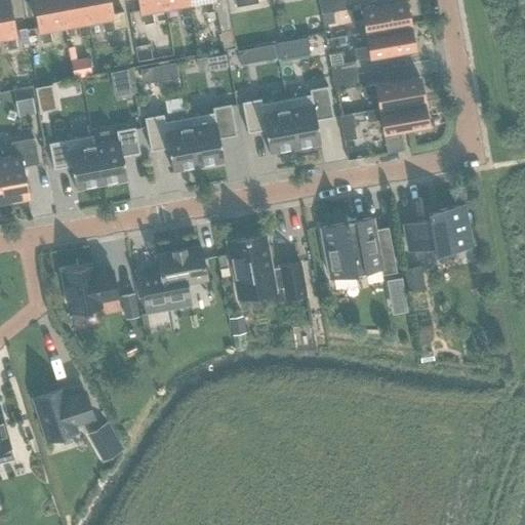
[(6,50),(17,48),(7,0),(0,0),(0,37),(4,37),(6,50)]
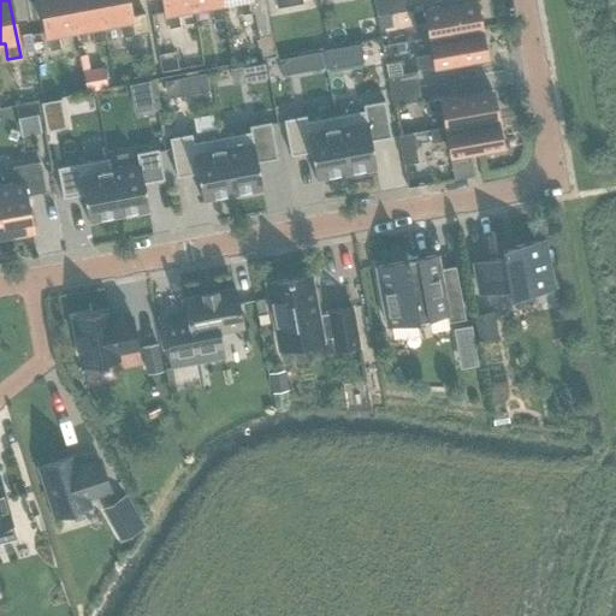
[(39,0),(48,51),(60,48),(58,34),(75,30),(69,0),(39,0)]
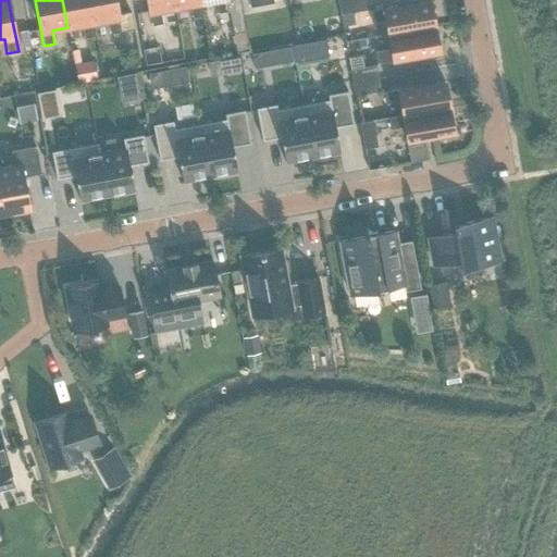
[(84,38),(96,37),(93,23),(88,0),(62,0),(67,27),(82,25),(84,38)]
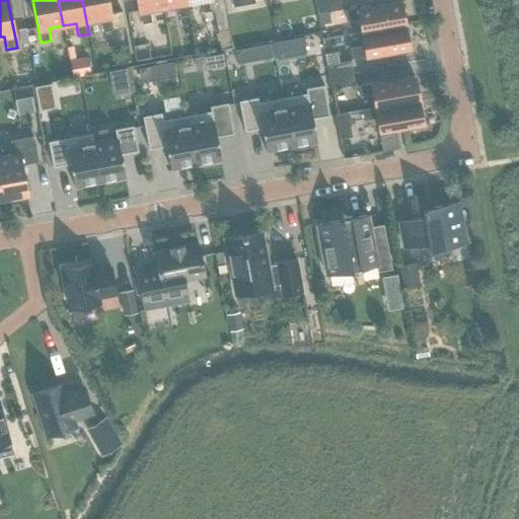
[(102,31),(113,29),(106,0),(82,0),(86,21),(100,19),(102,31)]
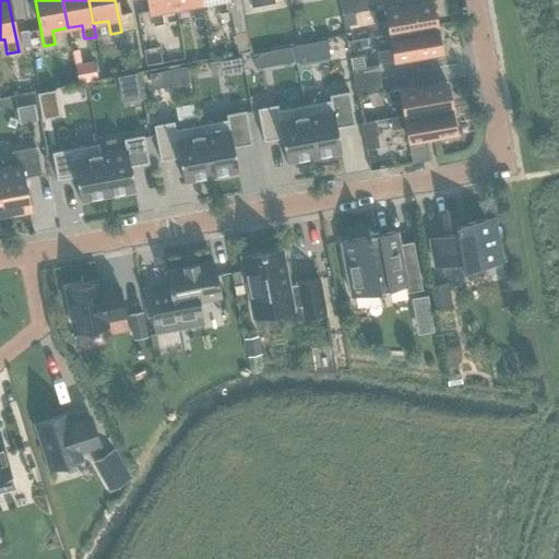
[(147,0),(153,26),(164,24),(161,10),(176,8),(174,0),(147,0)]
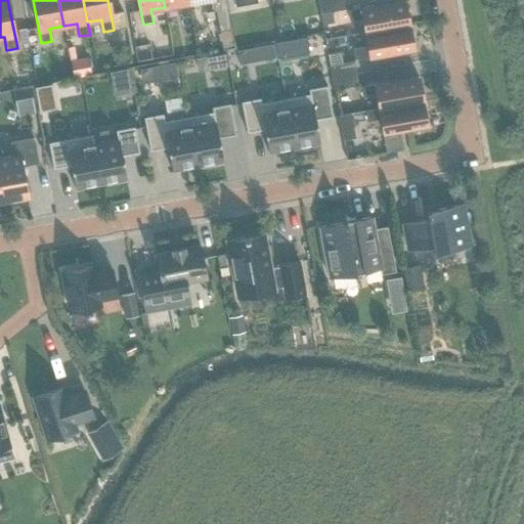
[(181,17),(191,15),(189,3),(188,0),(163,0),(165,7),(178,4),(181,17)]
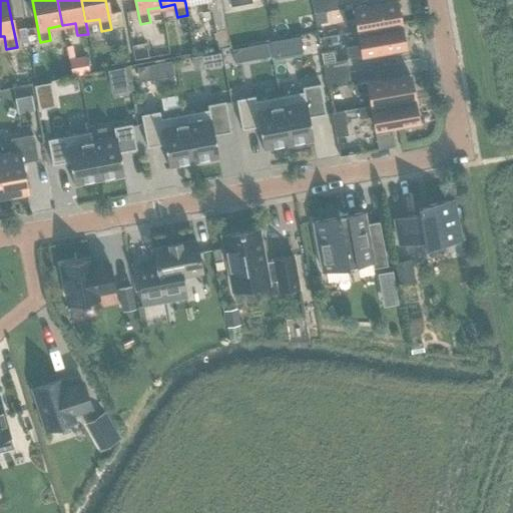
[(200,13),(211,11),(208,0),(184,0),(185,3),(198,0),(200,13)]
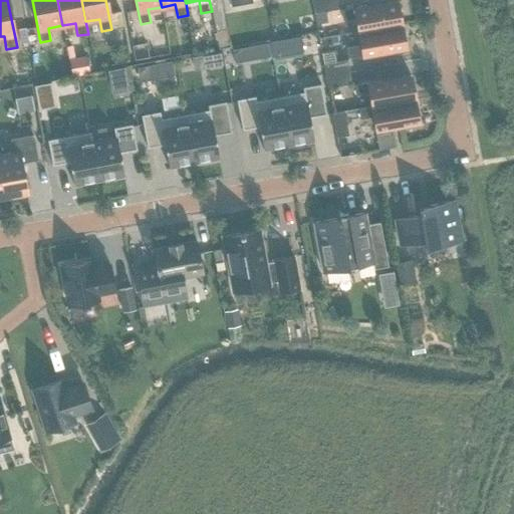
[(337,9),(335,0),(318,0),(312,1),(314,13),(325,11),(337,9)]
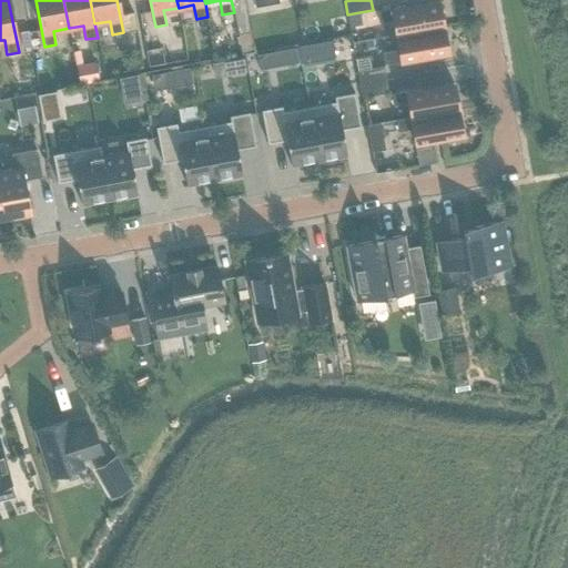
[(438,0),(377,11),(378,22),(393,20),(395,36),(443,27),(438,0)]
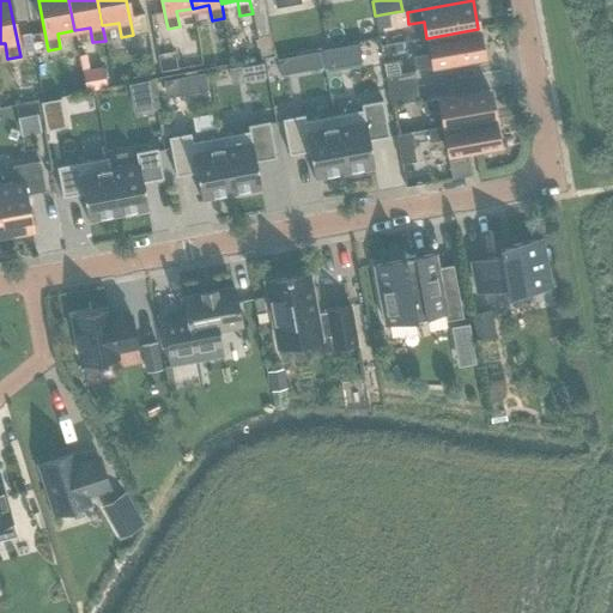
[(135,34),(147,31),(144,12),(132,14),(135,34)]
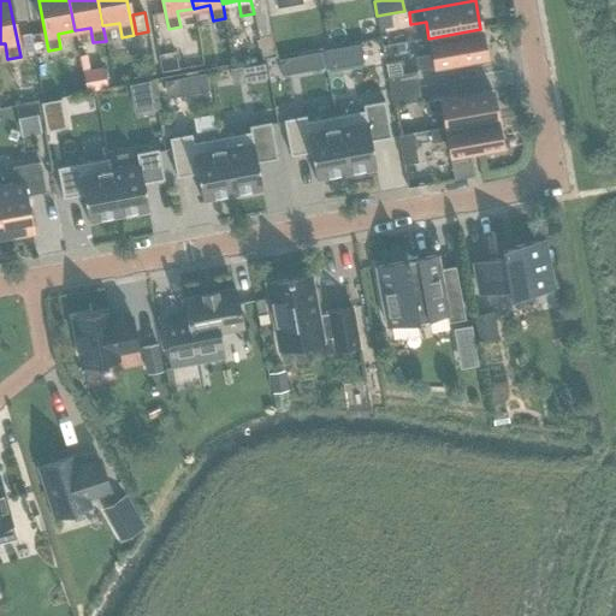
[(390,13),(377,16),(379,30),(392,28),(390,13)]
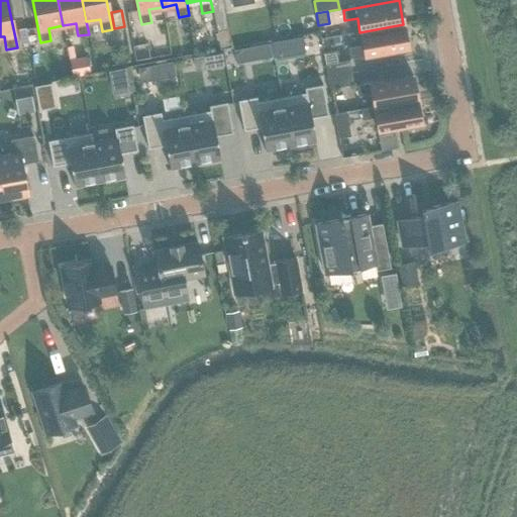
[(227,24),(215,26),(219,48),(231,46),(227,24)]
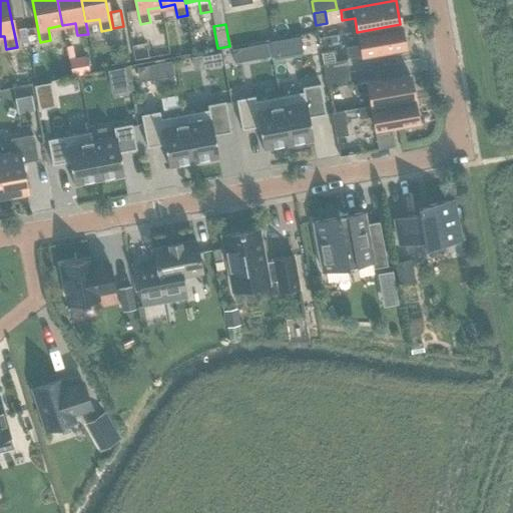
[(347,47),(349,58),(404,48),(400,24),(357,32),(360,45),(347,47)]
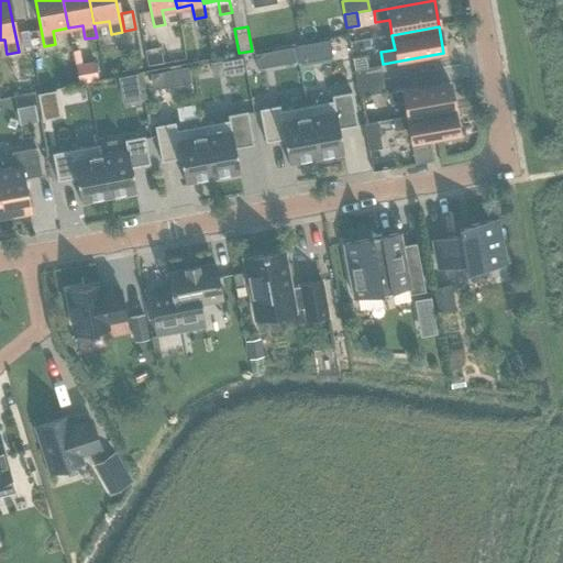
[(329,40),(295,46),(299,67),(332,61),(329,40)]
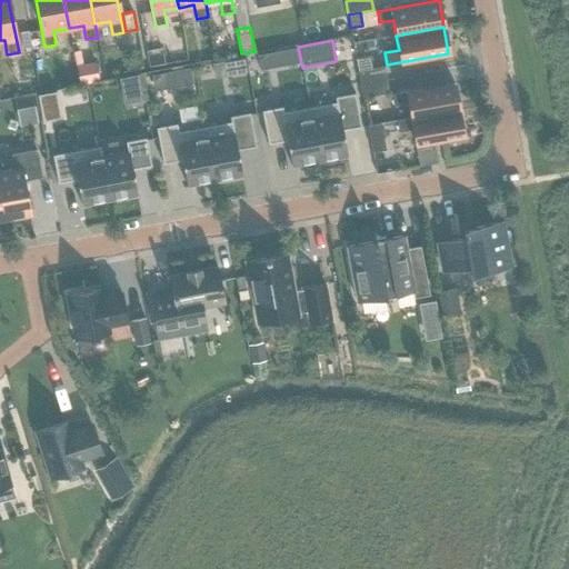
[(296,48),(275,52),(278,67),(298,63),(296,48)]
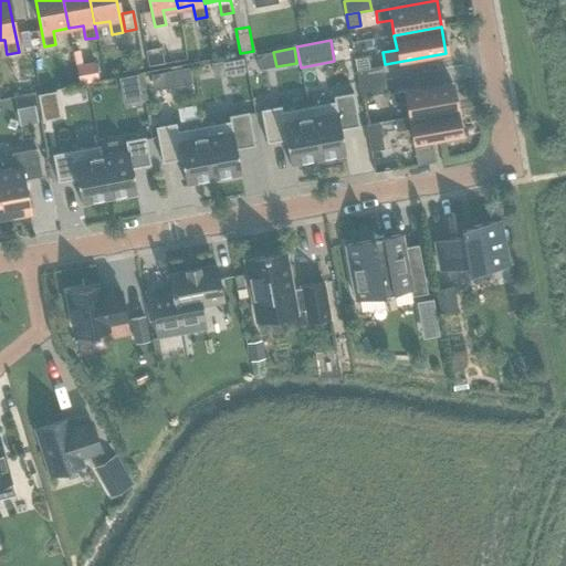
[(80,50),(73,51),(79,85),(100,81),(95,61),(82,64),(80,50)]
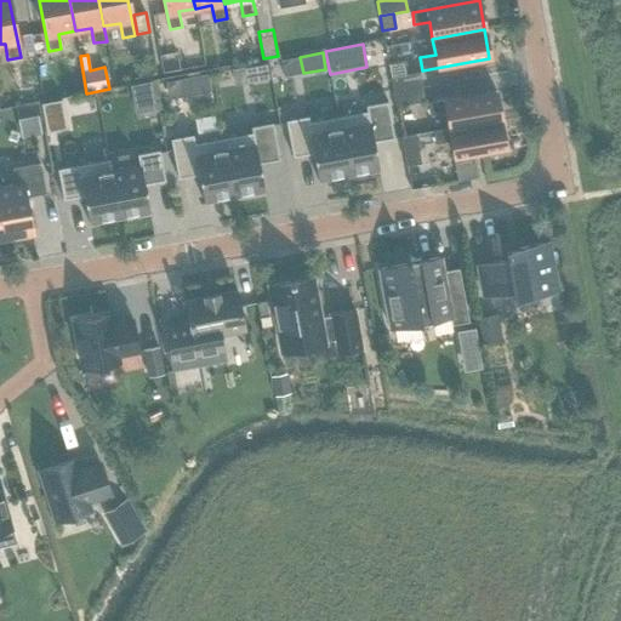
[(35,63),(18,67),(24,102),(41,100),(35,63)]
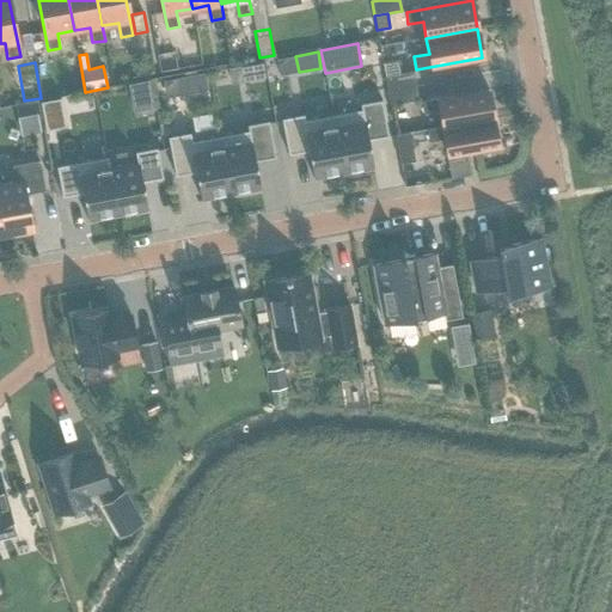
[(263,62),(246,66),(249,81),(265,78),(263,62)]
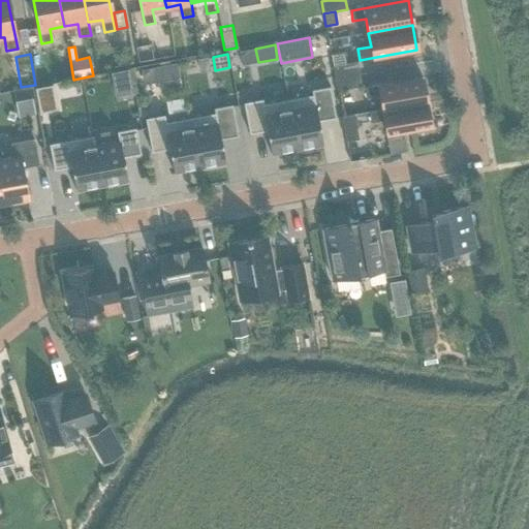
[(333,66),(335,79),(360,74),(358,62),(333,66)]
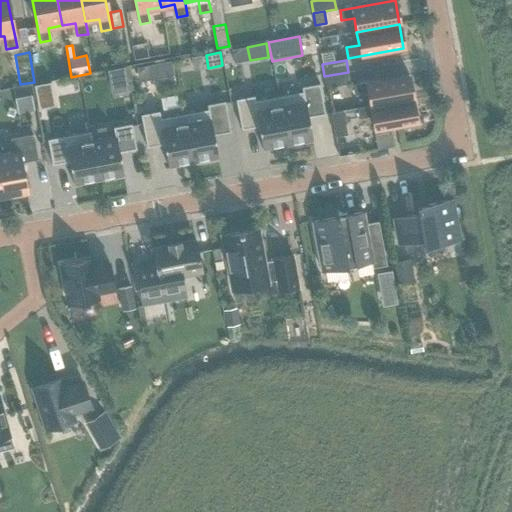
[(171,61),(154,65),(156,79),(174,76),(171,61)]
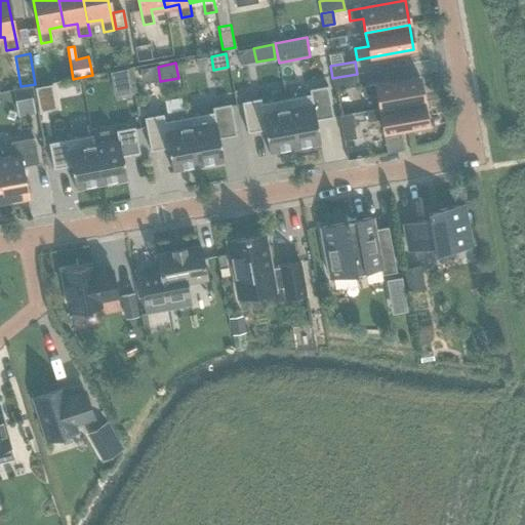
[(359,85),(357,74),(332,78),(334,89),(359,85)]
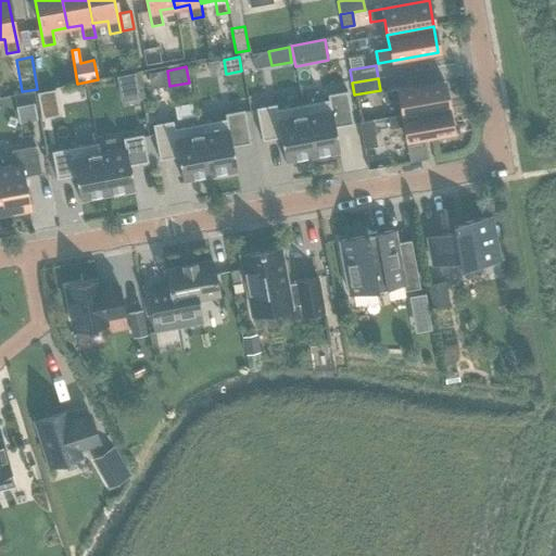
[(443,81),(383,92),(386,103),(399,101),(402,115),(447,108),(443,81)]
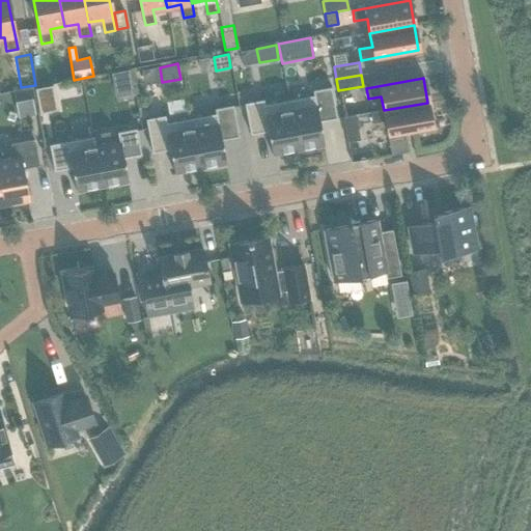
[(53,85),(35,88),(39,114),(58,110),(53,85)]
